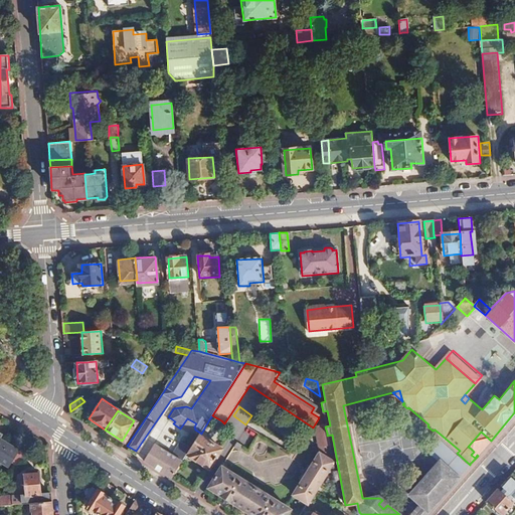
[(325,424),(317,425),(318,434),(327,433),(325,426),(325,424)]
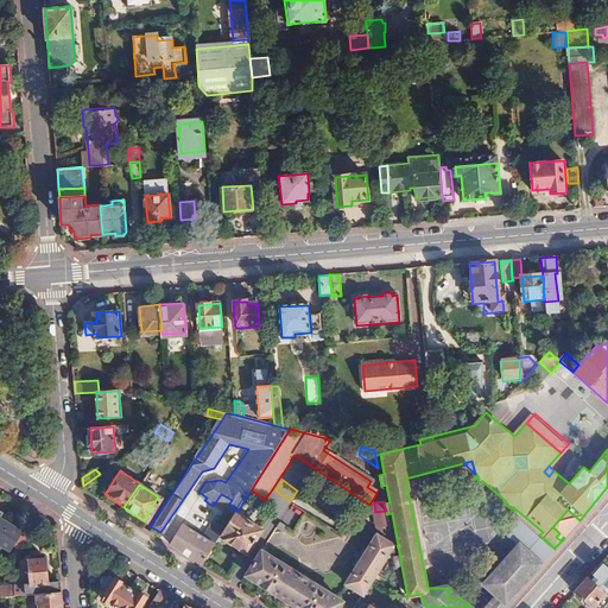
[(555,529),(569,511),(568,510),(552,527),(555,529)]
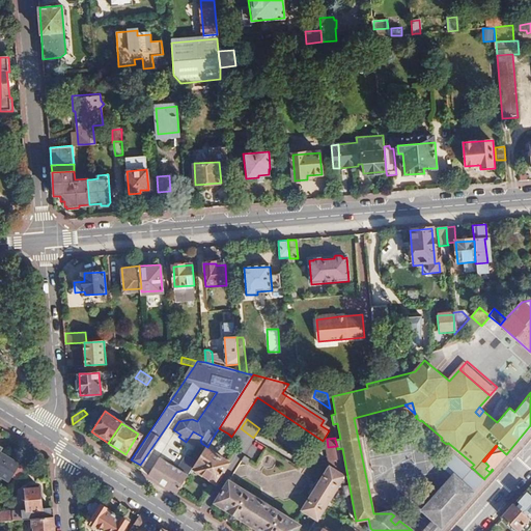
[(337,446),(328,447),(330,462),(331,462),(339,459),(337,449),(337,446)]
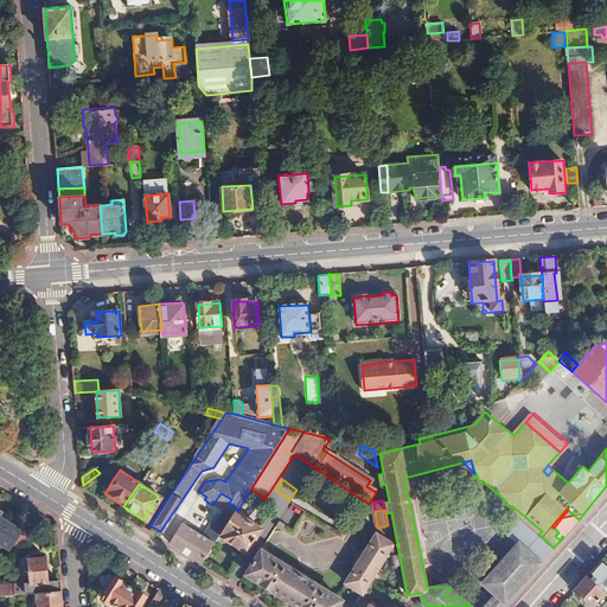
[(568,510),(554,528),(558,532),(555,536),(560,540),(562,536),(563,537),(579,519),(568,510)]
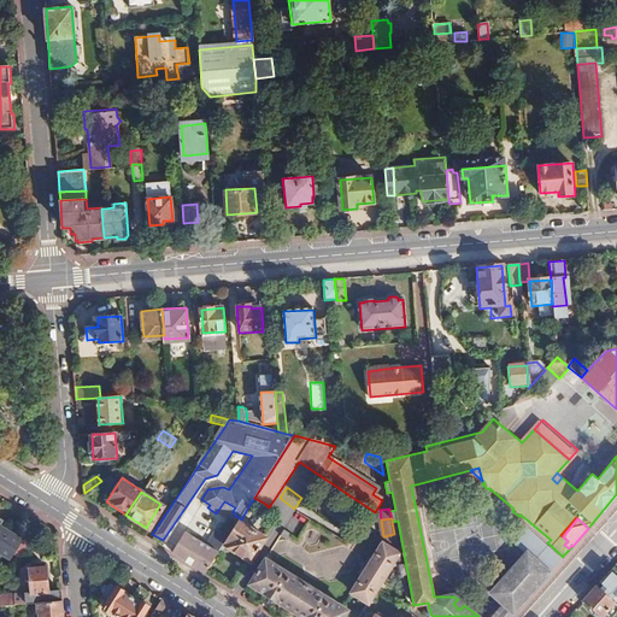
[(0,554),(10,562),(22,541),(0,527),(4,522),(0,519),(0,554)]
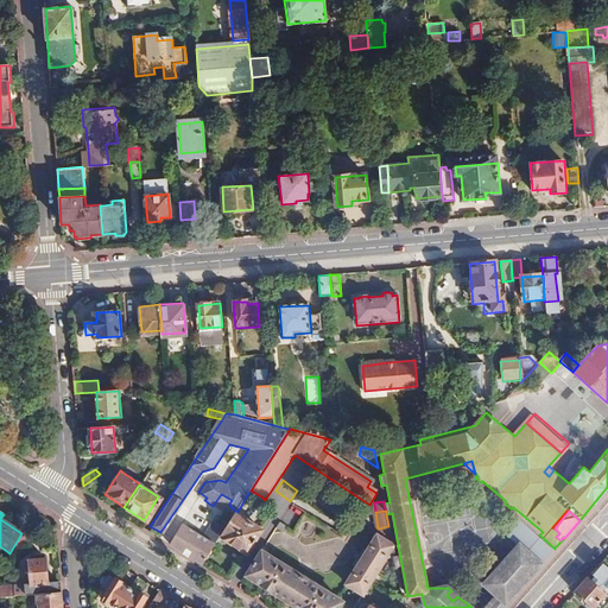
[(533,571),(555,549),(539,534),(543,532),(520,513),(514,519),(511,517),(493,536),(513,553),(485,586),(506,603),(533,571)]
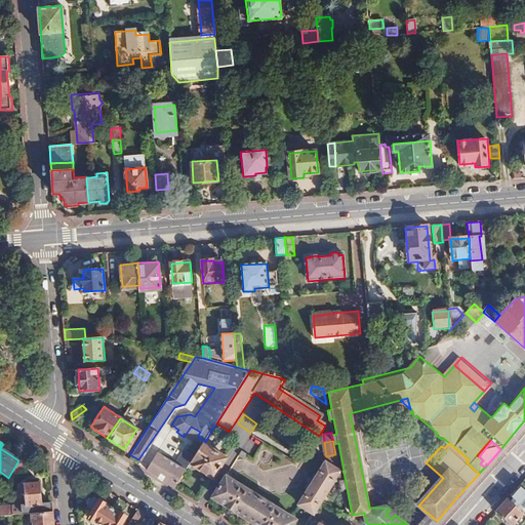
[(199,450),(195,457),(191,463),(212,478),(226,457),(225,456),(204,444),(199,450)]
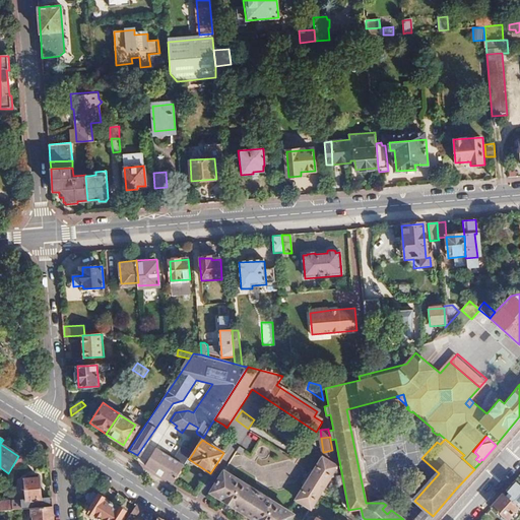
[(174,460),(157,449),(146,466),(174,483),(189,459),(193,453),(183,447),(174,460)]
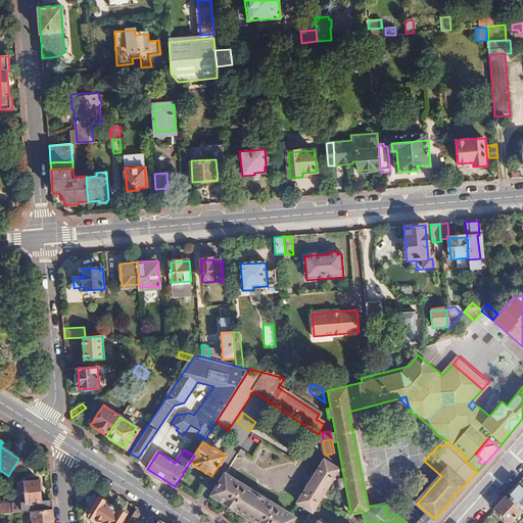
[(334,453),(326,455),(324,461),(337,469),(334,453)]
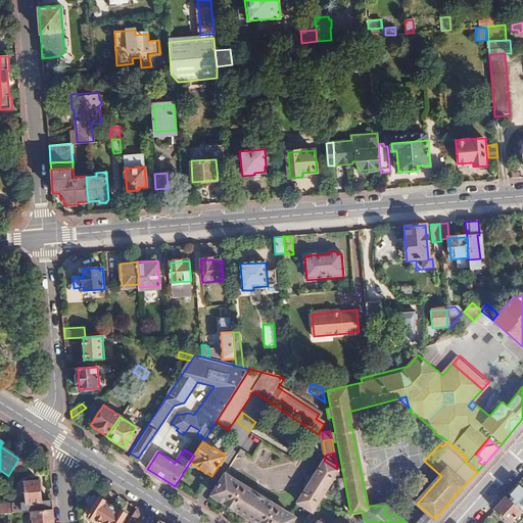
[(337,469),(324,461),(297,502),(301,504),(298,508),(306,514),(302,520),(304,522),(333,479),(338,478),(337,469)]
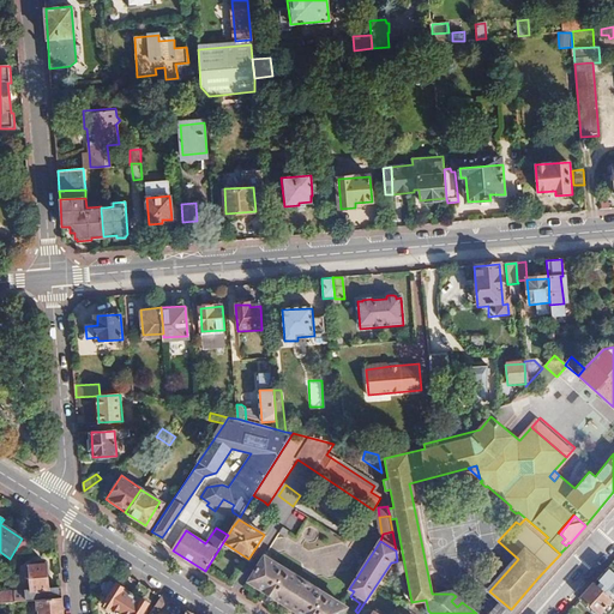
[(264,557),(250,579),(302,613),(342,613),(345,609),(264,557)]
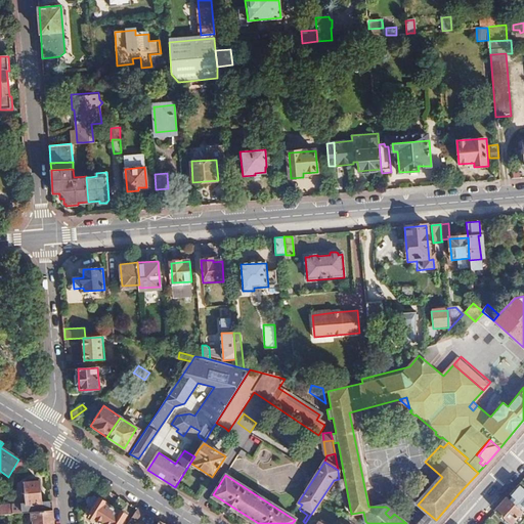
[(39,481),(25,482),(27,504),(23,505),(23,512),(32,512),(52,510),(52,501),(41,503),(39,481)]
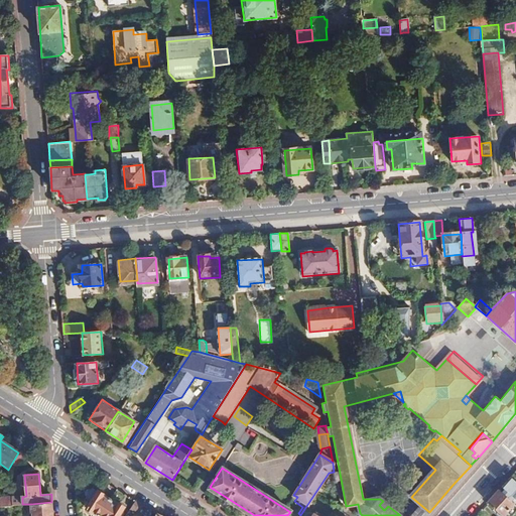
[(499,490),(488,503),(503,515),(513,503),(515,505),(515,479),(511,476),(502,487),(505,490),(506,488),(512,494),(508,499),(499,490)]
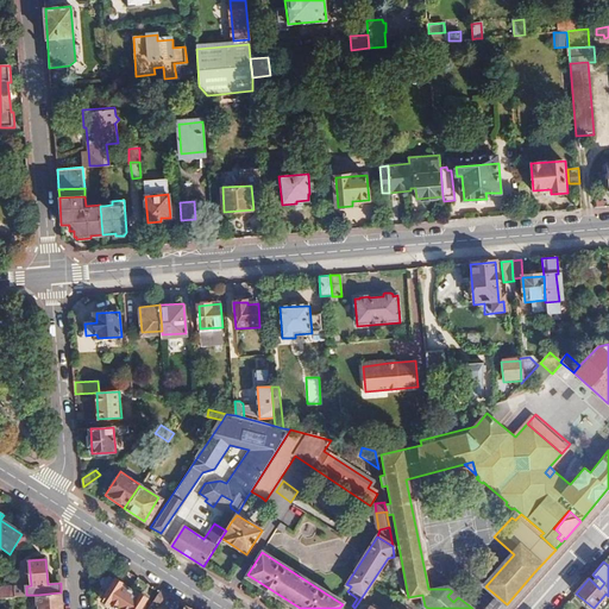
[(592,575),(589,578),(600,589),(604,583),(597,576),(596,578),(592,575)]
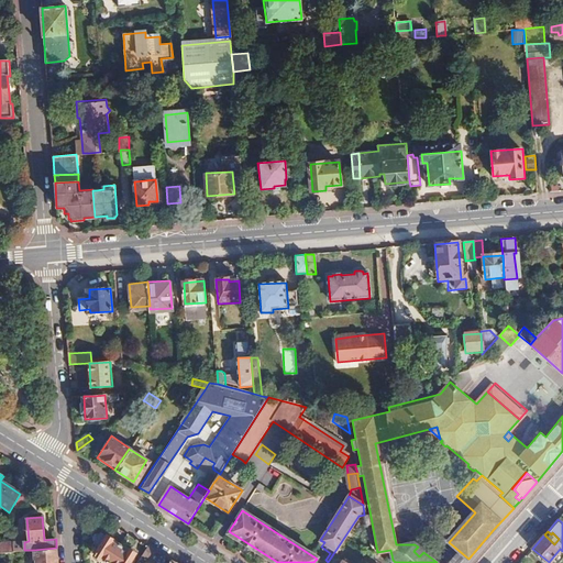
[(101,559),(109,562),(110,562),(121,545),(113,540),(114,539),(107,534),(106,536),(100,532),(99,534),(98,533),(95,534),(92,538),(94,540),(95,541),(94,543),(99,547),(95,554),(101,559)]
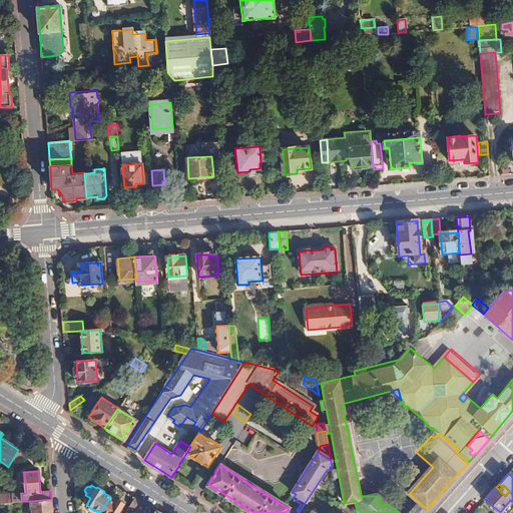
[(335,485),(323,487),(325,497),(327,508),(339,506),(335,485)]
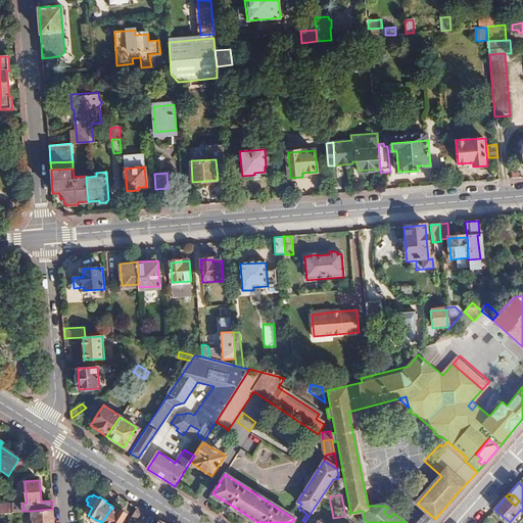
[(12,504),(0,505),(0,513),(12,512),(12,504)]
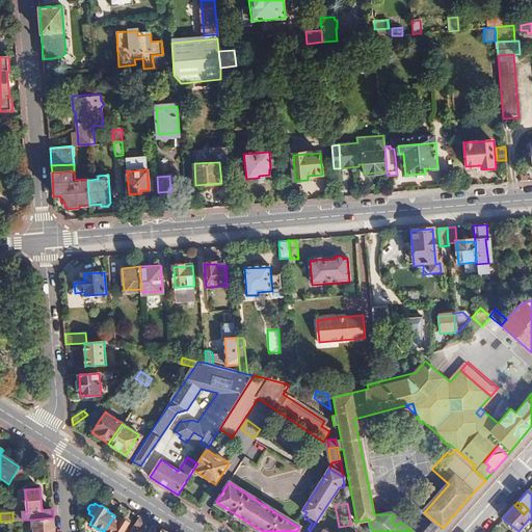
[(122,519),(114,515),(104,531),(122,531),(128,523),(122,519)]
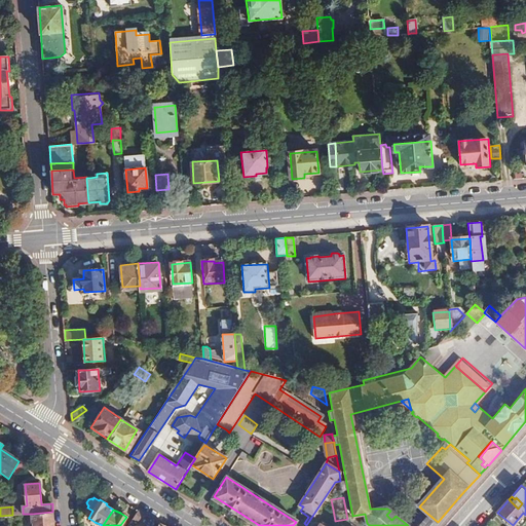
[(145,515),(138,511),(134,518),(141,522),(145,515)]
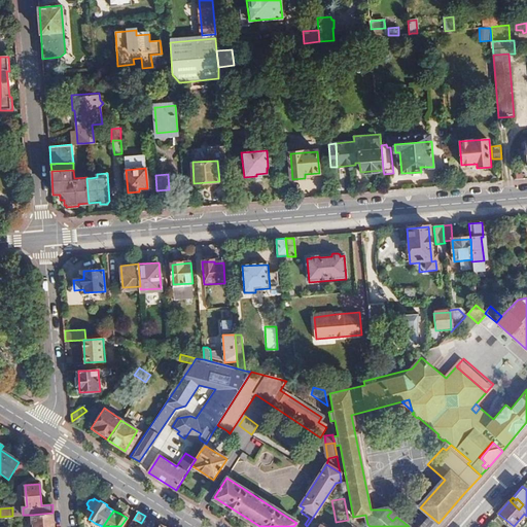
[(396,517),(391,512),(387,516),(392,521),(396,517)]
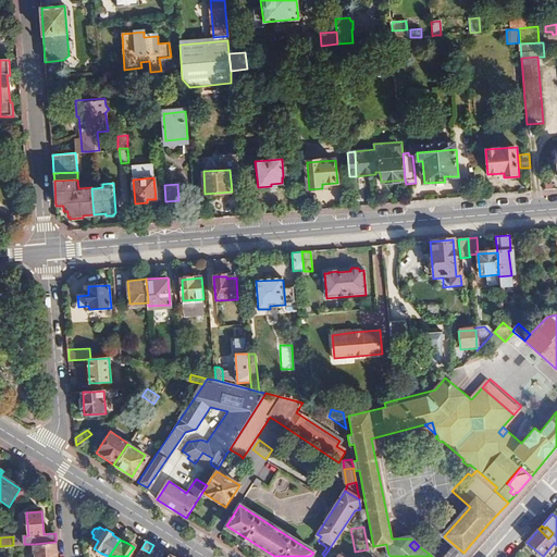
[(34,554),(36,554),(36,556),(57,556),(56,542),(34,544),(34,554)]
